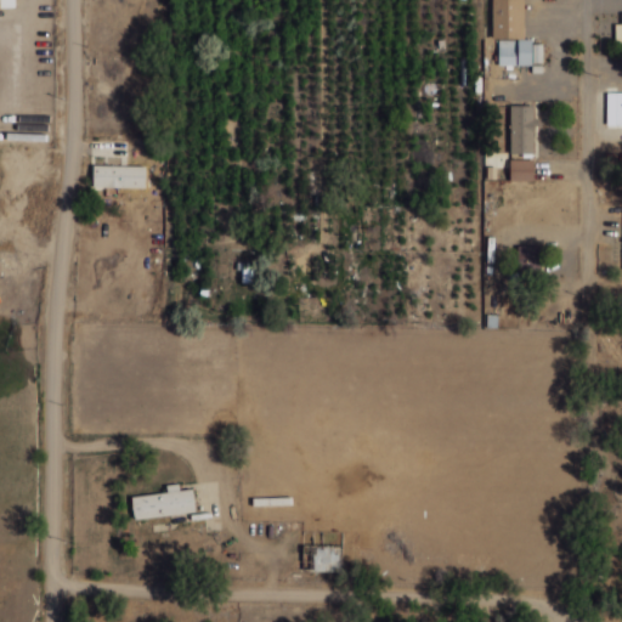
[(524,39),(524,0),(491,0),(491,40),(498,40),(497,66),(536,66),(536,39),(524,39)]
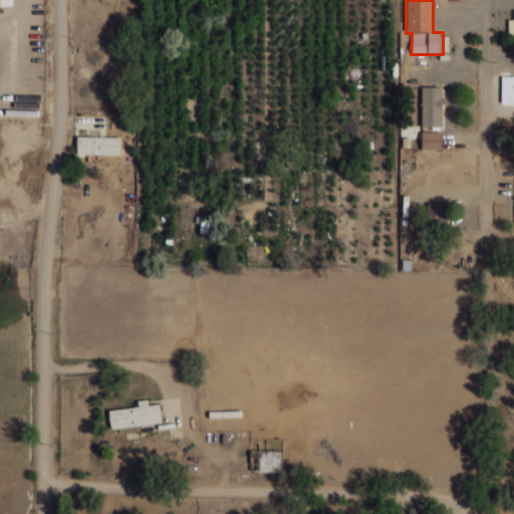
[(441,127),(441,87),(422,87),(422,127),(441,127)]
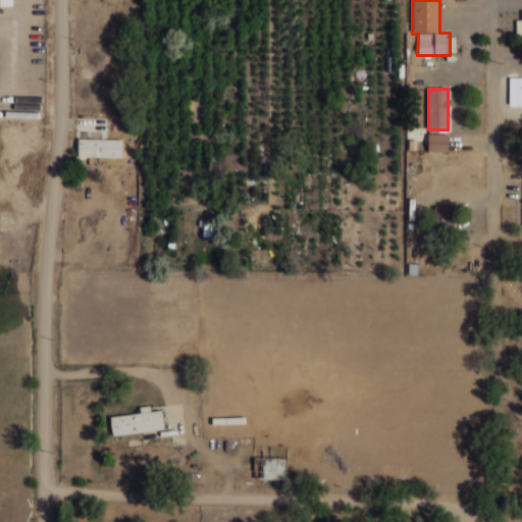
[(448,151),(448,134),(428,134),(428,151),(448,151)]
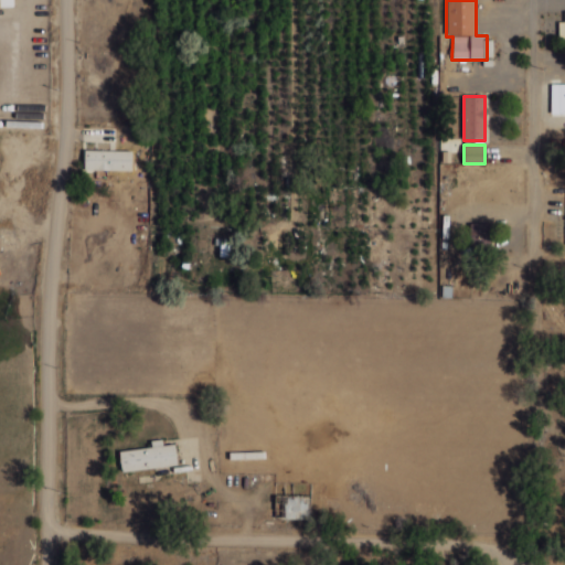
[(132,150),(84,150),(84,170),(132,170),(132,150)]
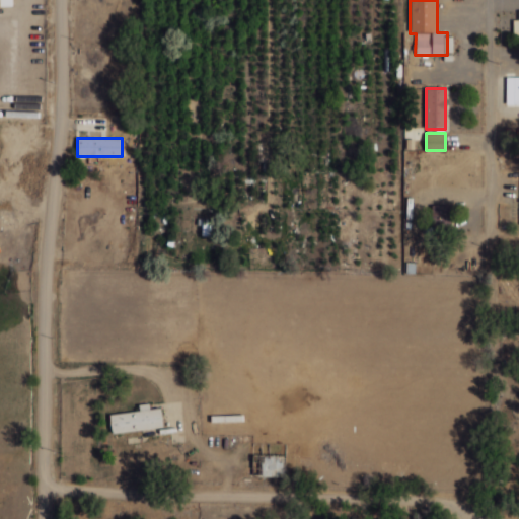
[(450,205),(432,205),(432,235),(450,235),(450,205)]
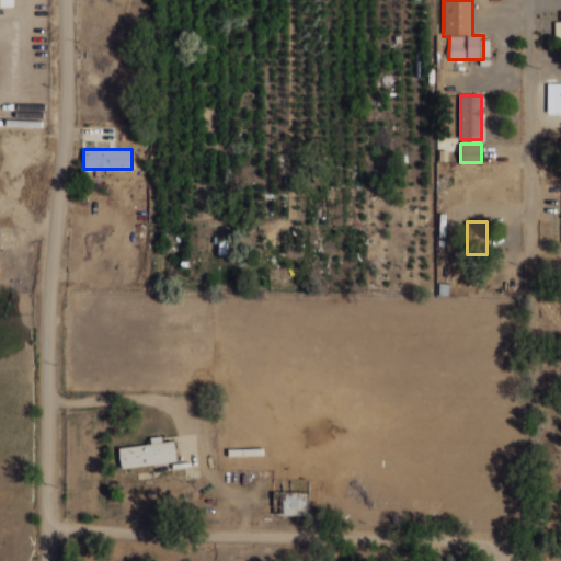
[(118,447),(121,468),(175,462),(173,441),(118,447)]
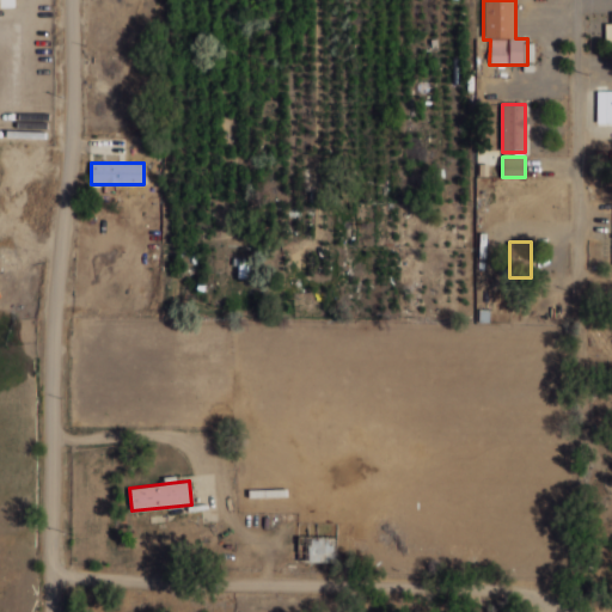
[(305,563),(336,563),(336,538),(305,538),(305,563)]
